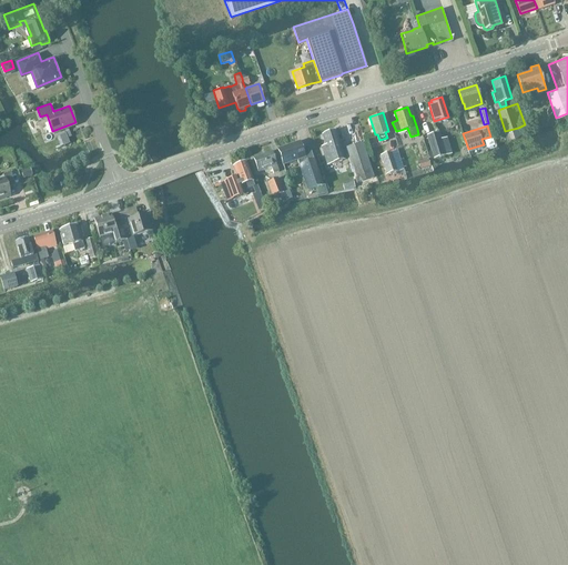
[(325,143),(321,145),(323,153),(326,163),(342,158),(338,149),(341,148),(335,129),(330,130),(328,129),(325,130),(324,132),(322,133),(325,143)]
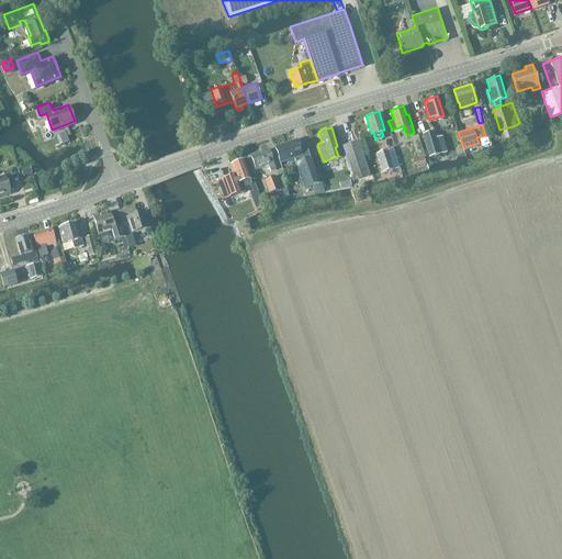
[(429,155),(440,152),(433,130),(423,132),(429,155)]
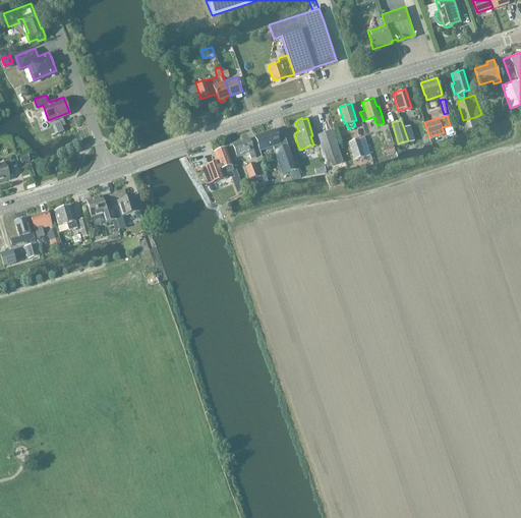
[(259,149),(273,145),(282,172),(296,168),(288,145),(281,147),(274,127),(254,134),(259,149)]
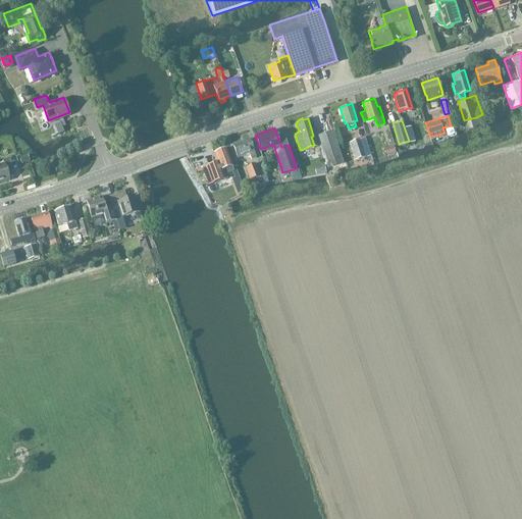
[(344,161),(341,153),(333,130),(317,135),(324,158),(327,166),(333,164),(334,169),(345,166),(343,161),(344,161)]
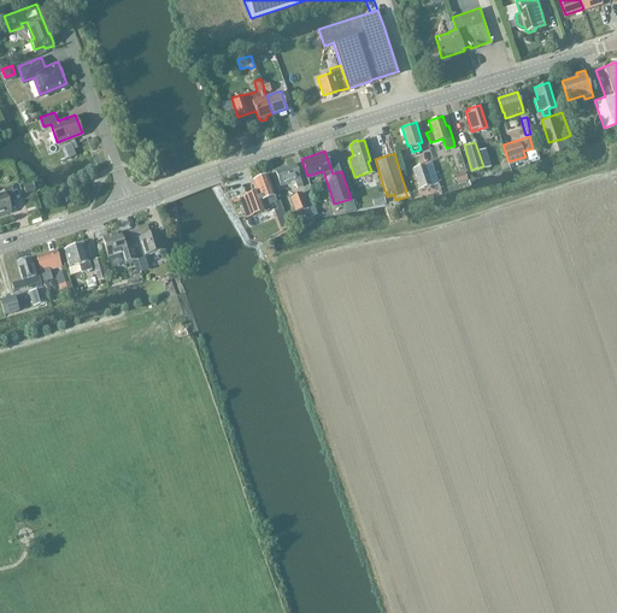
[(297,186),(303,183),(294,161),(275,169),(280,184),(294,178),(297,186)]
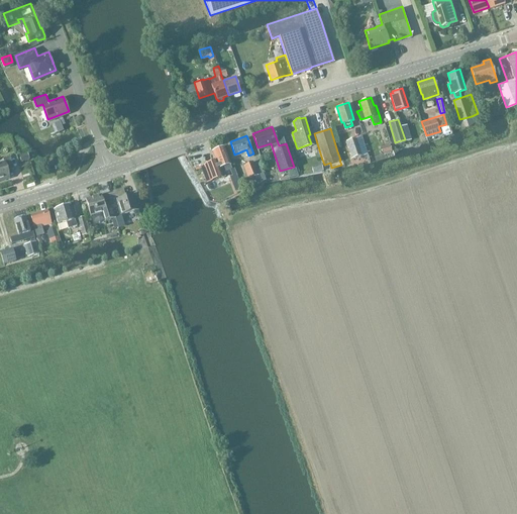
[(351,157),(362,153),(355,136),(346,139),(351,157)]
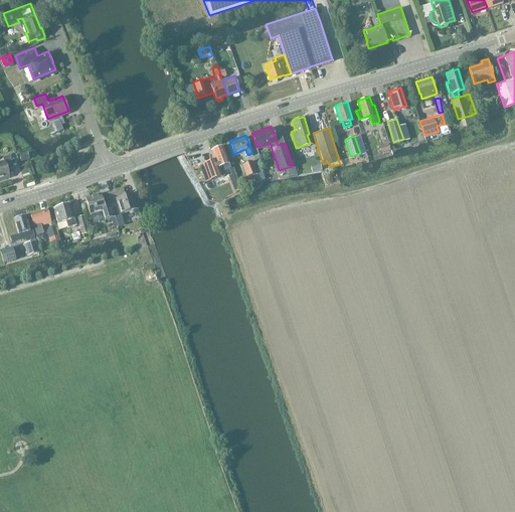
[(389,142),(379,145),(381,151),(391,148),(389,142)]
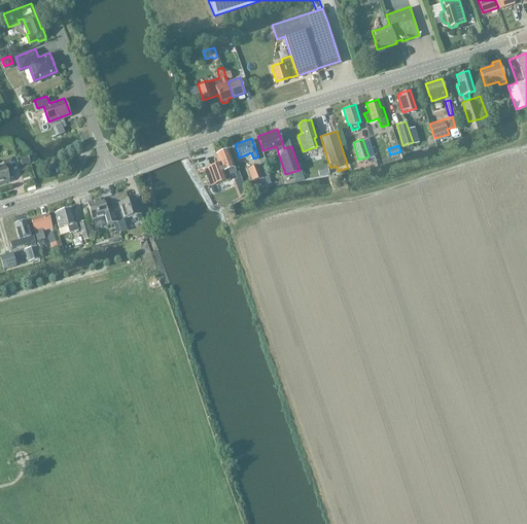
[(217,163),(204,167),(211,184),(230,178),(226,172),(236,169),(234,166),(227,148),(216,152),(219,161),(216,162),(217,163)]
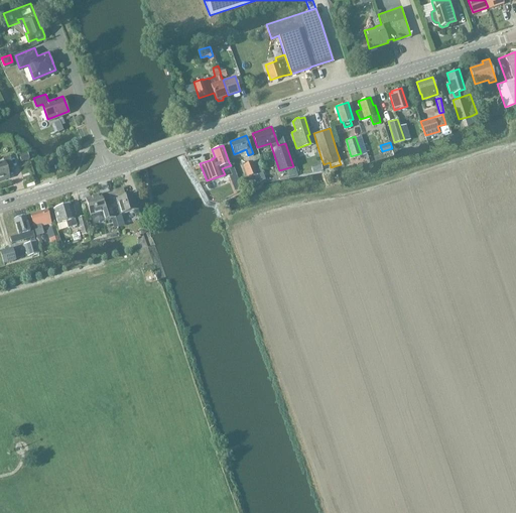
[(7,168),(13,166),(10,154),(2,156),(4,159),(0,160),(0,177),(2,176),(2,177),(9,175),(7,168)]
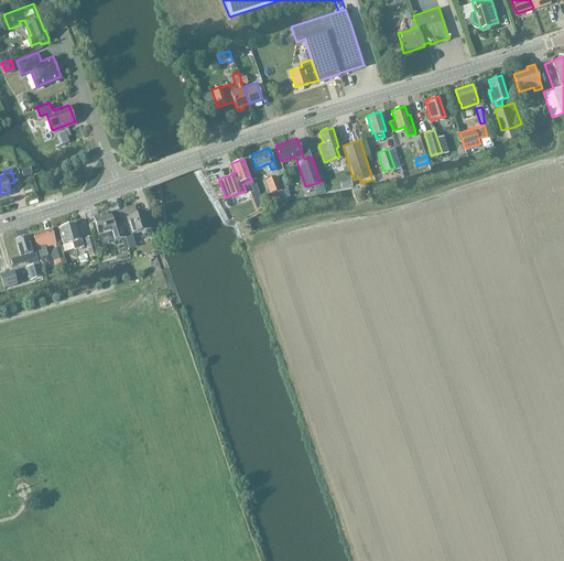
[(279,183),(275,175),(262,180),(270,198),(283,193),(284,196),(290,194),(284,181),(279,183)]
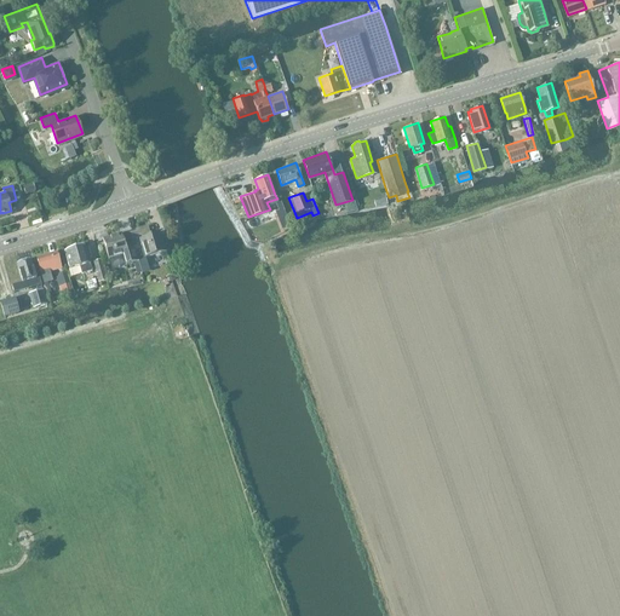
[(128,230),(135,249),(143,247),(145,255),(166,249),(160,231),(150,234),(148,224),(128,230)]
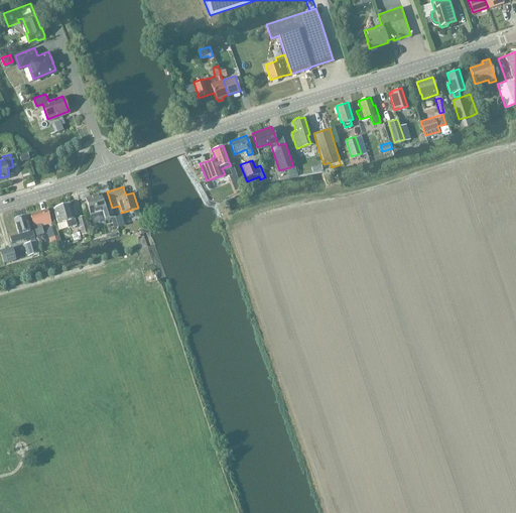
[(115,216),(112,208),(107,191),(101,194),(101,193),(85,198),(90,214),(102,211),(105,219),(115,216)]
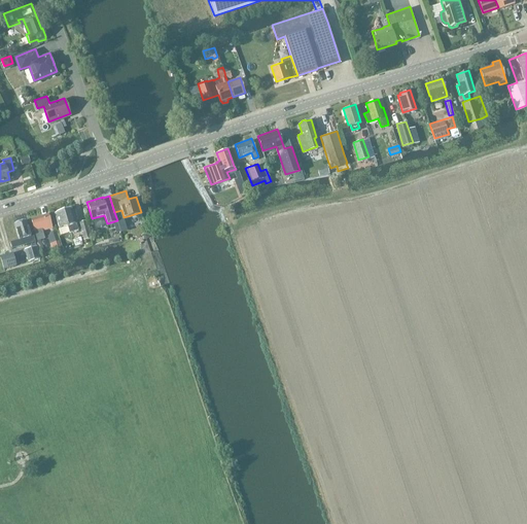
[(151,198),(143,198),(144,213),(152,213),(151,198)]
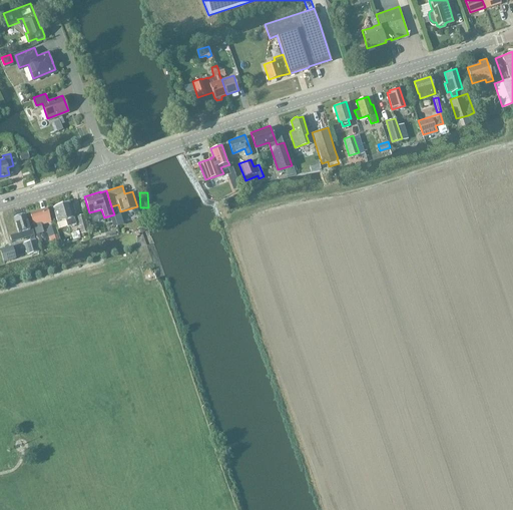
[(65,203),(64,201),(58,203),(57,205),(53,206),(57,221),(66,218),(67,224),(76,221),(70,201),(65,203)]
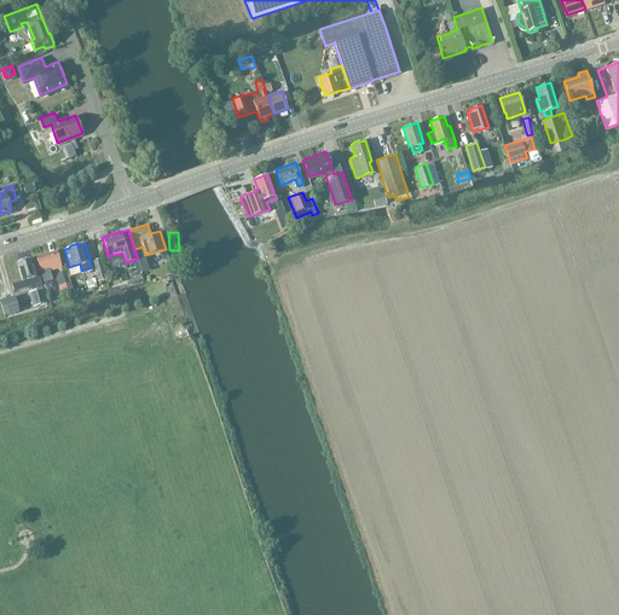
[(50,268),(61,265),(56,249),(36,255),(44,280),(52,278),(50,268)]
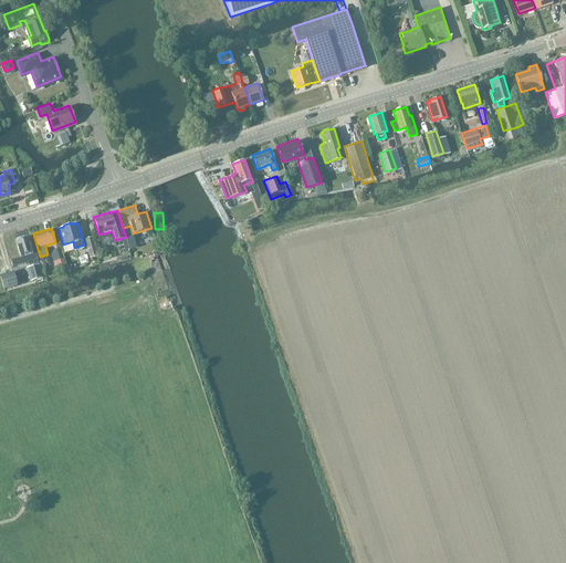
[(16,239),(20,256),(10,259),(12,264),(38,258),(34,249),(32,250),(28,235),(16,239)]
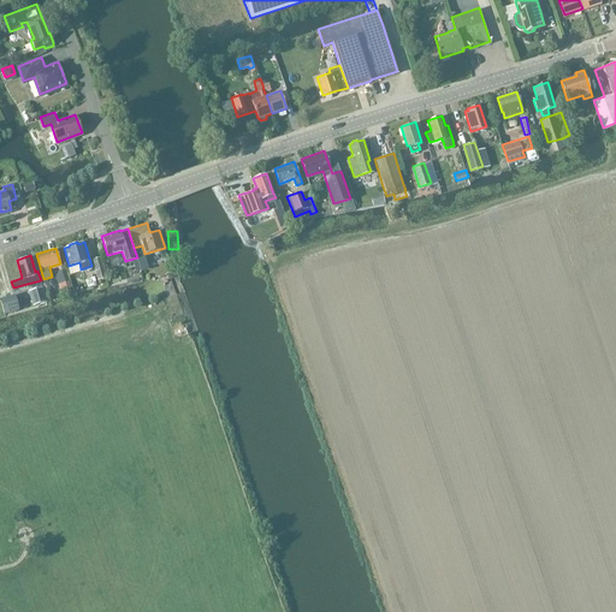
[(98,278),(106,275),(101,255),(92,257),(98,278)]
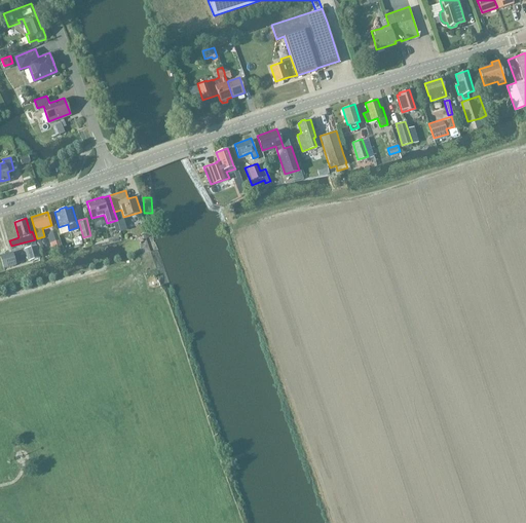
[(0,239),(0,253),(7,252),(6,248),(9,247),(8,238),(0,239)]
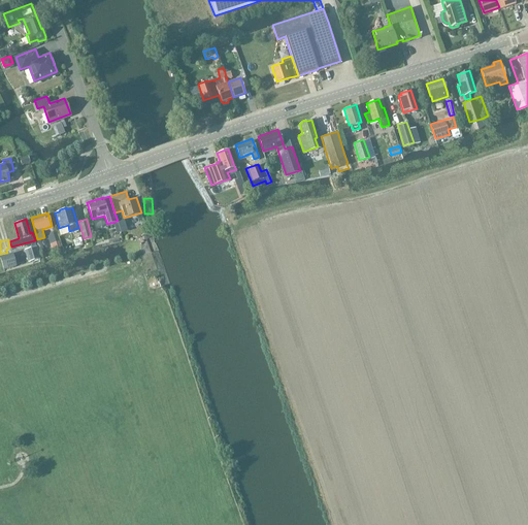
[(55,250),(61,248),(58,239),(53,241),(55,250)]
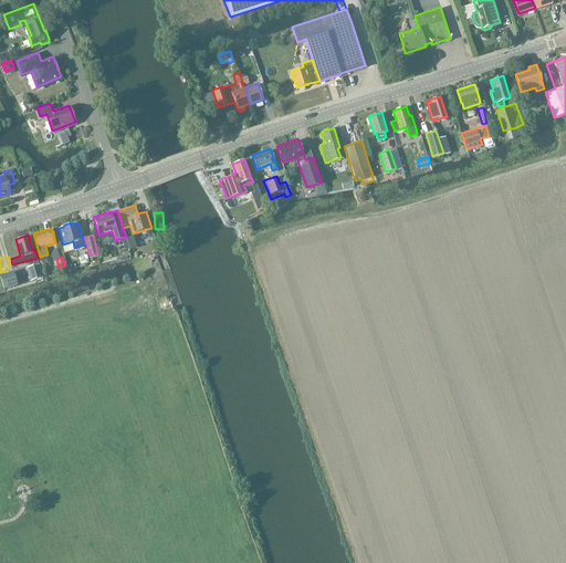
[(150,261),(153,269),(165,264),(161,258),(150,261)]
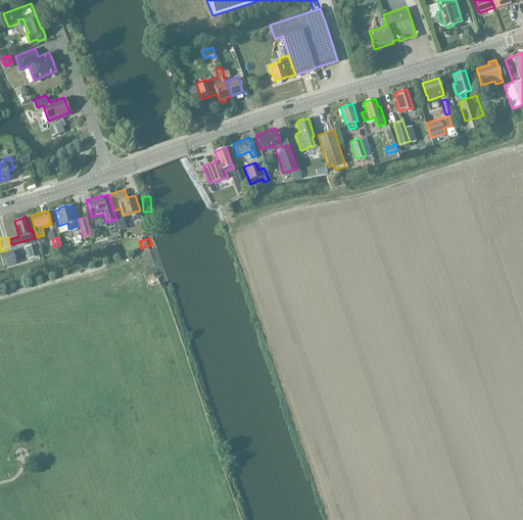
[(28,258),(40,254),(36,242),(25,246),(28,258)]
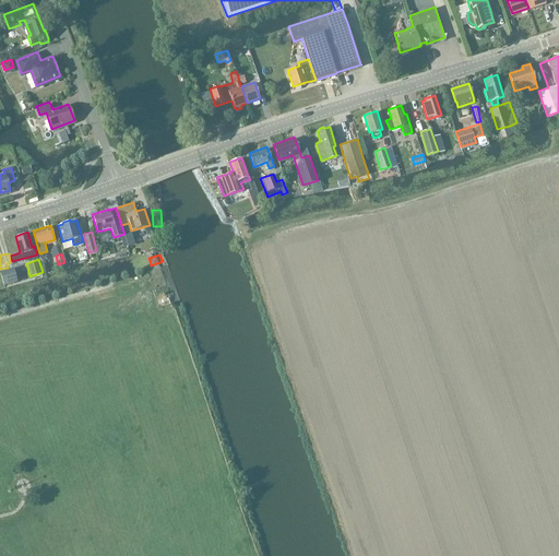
[(13,267),(0,270),(3,283),(16,280),(13,267)]
